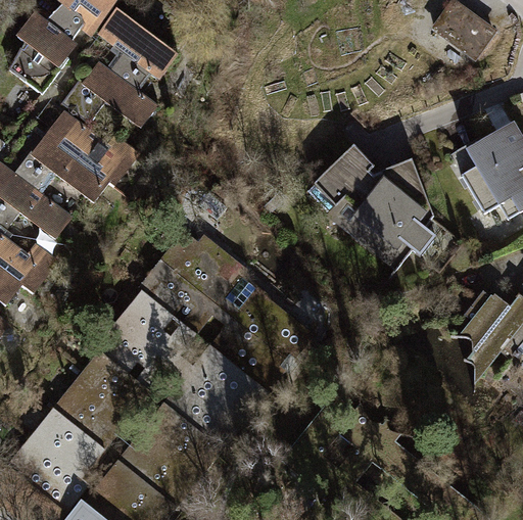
[(6,69),(40,95),(79,44),(69,38),(80,25),(89,32),(111,3),(107,0),(60,0),(55,7),(45,0),(32,0),(30,3),(45,15),(38,25),(31,19),(13,41),(22,48),(6,69)]
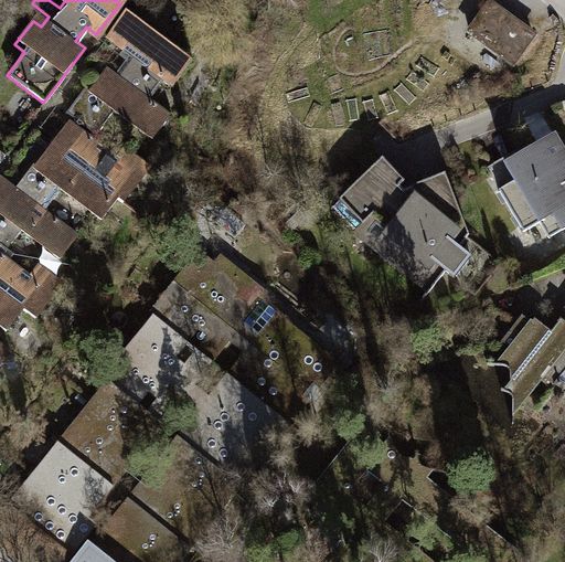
[(521,57),(543,25),(505,0),(490,0),(472,24),(521,57)]
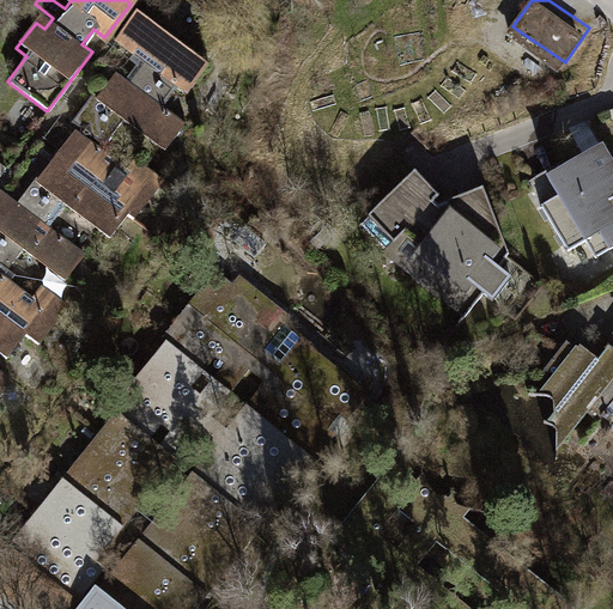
[(204,65),(132,10),(111,36),(140,59),(123,80),(109,69),(72,117),(99,139),(119,114),(159,145),(176,122),(156,105),(173,83),(183,91),(204,65)]
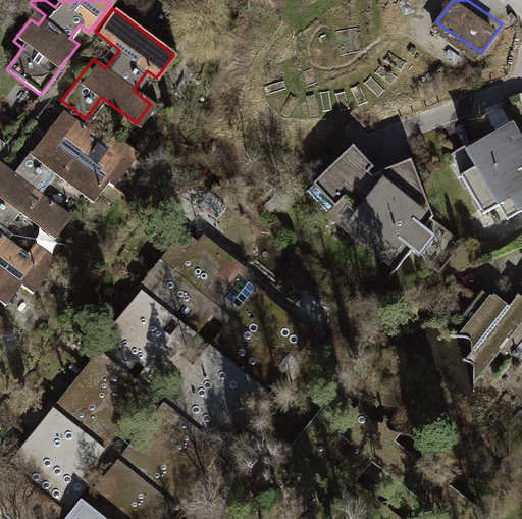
[(7,167),(0,176),(0,222),(6,227),(20,208),(55,235),(70,215),(39,192),(55,170),(93,199),(108,178),(113,183),(138,151),(117,136),(111,144),(66,110),(49,134),(44,130),(13,171),(7,167)]
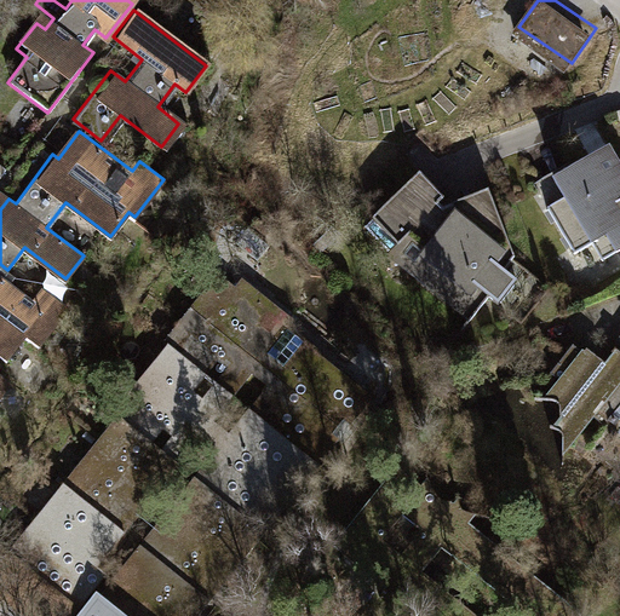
[(619,163),(610,148),(561,177),(572,195),(549,207),(575,253),(592,243),(603,263),(619,252),(619,163)]
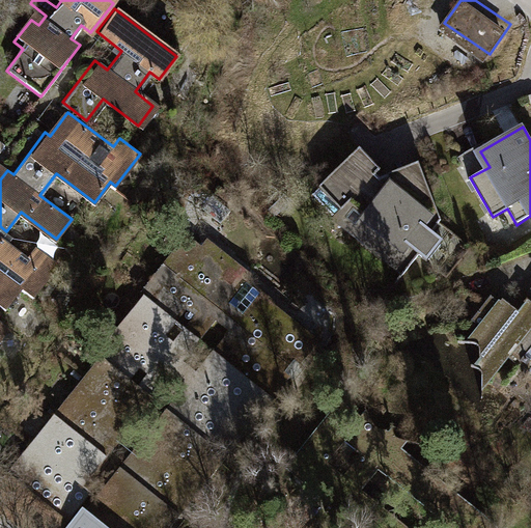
[(361,147),(312,193),(312,195),(329,218),(324,224),(347,244),(352,239),(395,273),(390,282),(393,284),(404,273),(412,278),(424,262),(443,274),(465,249),(459,246),(462,242),(440,225),(444,218),(424,162),(384,175),(361,147)]
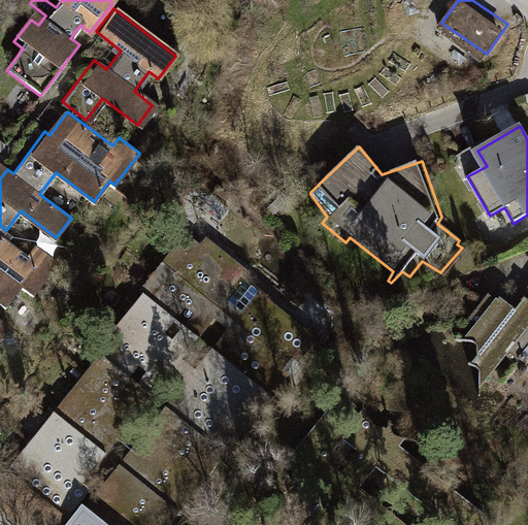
[(0,338),(12,323),(0,313),(0,299),(4,303),(22,281),(33,289),(55,261),(35,245),(29,254),(0,231),(0,338)]
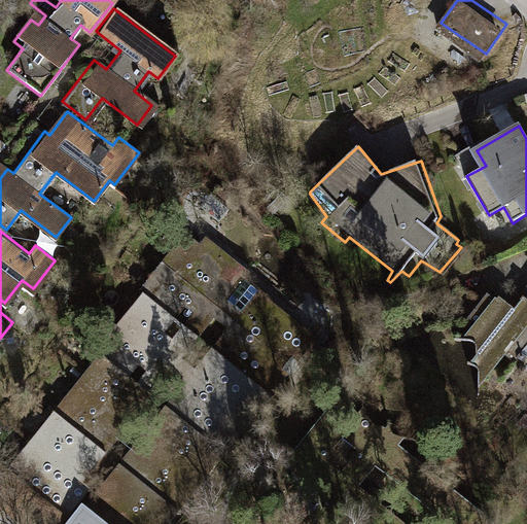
[(186,384),(86,508),(107,523),(166,523),(242,428),(236,423),(245,411),(252,416),(287,372),(281,367),(293,350),(300,356),(316,336),(259,290),(242,312),(225,299),(249,269),(206,235),(200,242),(184,231),(138,289),(141,292),(96,350),(99,353),(150,392),(168,370),(186,384)]
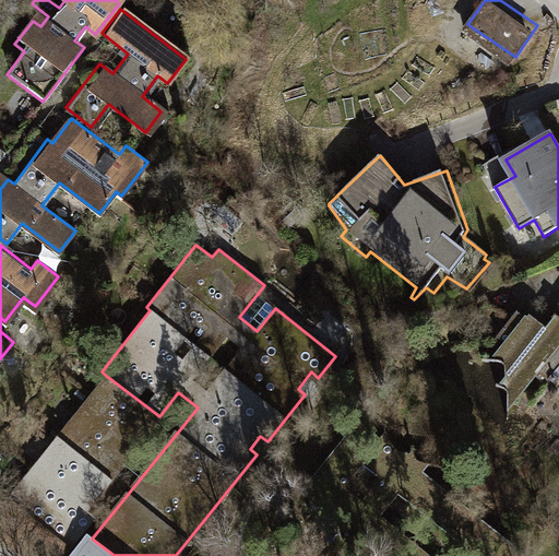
[(558,322),(545,310),(500,361),(518,376),(506,388),(514,424),(554,378),(558,382),(558,322)]
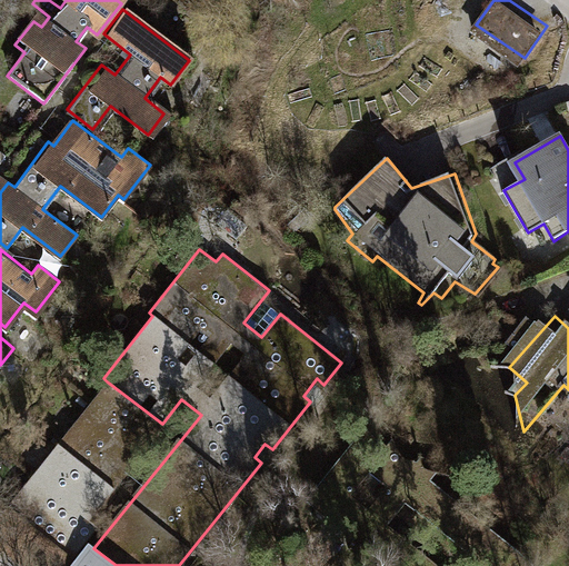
[(162,424),(107,381),(9,505),(0,498),(0,539),(33,565),(65,565),(99,523),(90,516),(162,424)]
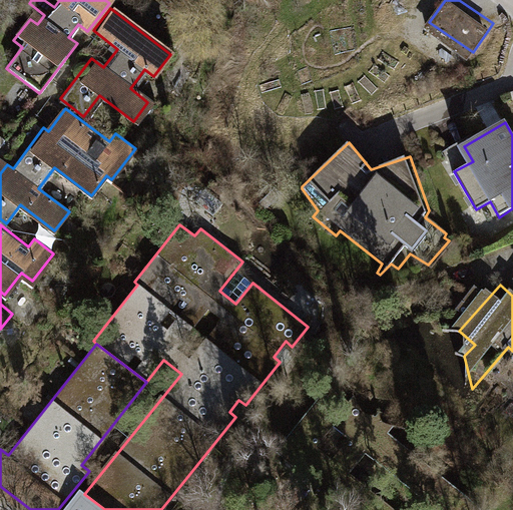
[(104,509),(84,494),(71,509),(104,509)]
